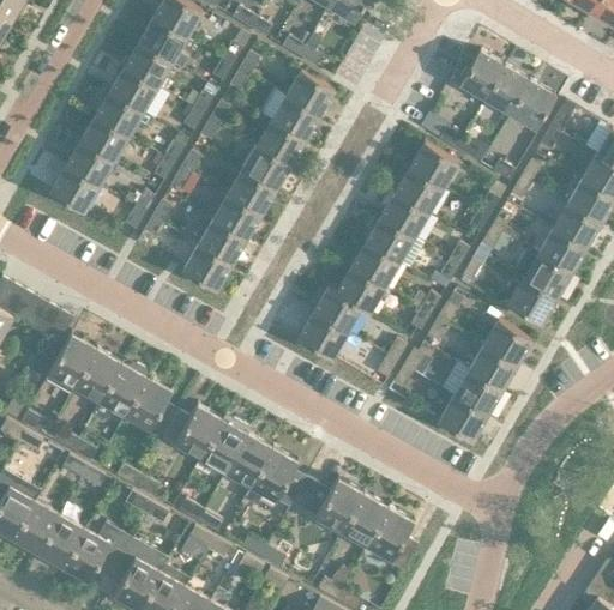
[(0,0),(0,14),(11,22),(23,0),(0,0)]
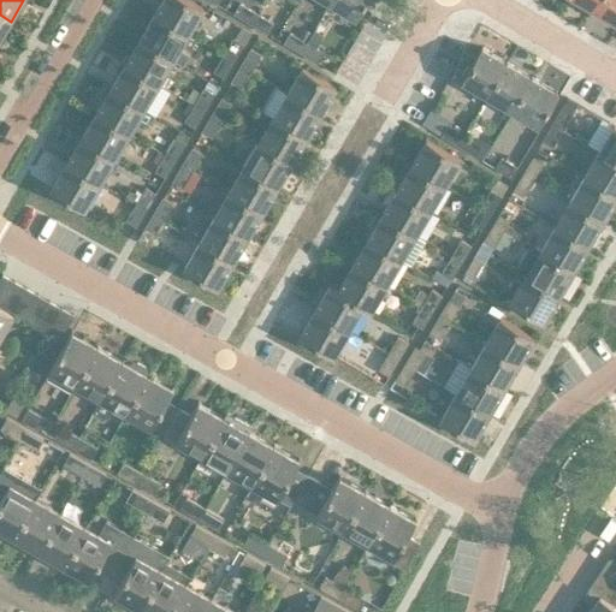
[(179,0),(165,0),(154,18),(188,39),(202,13),(179,0)]
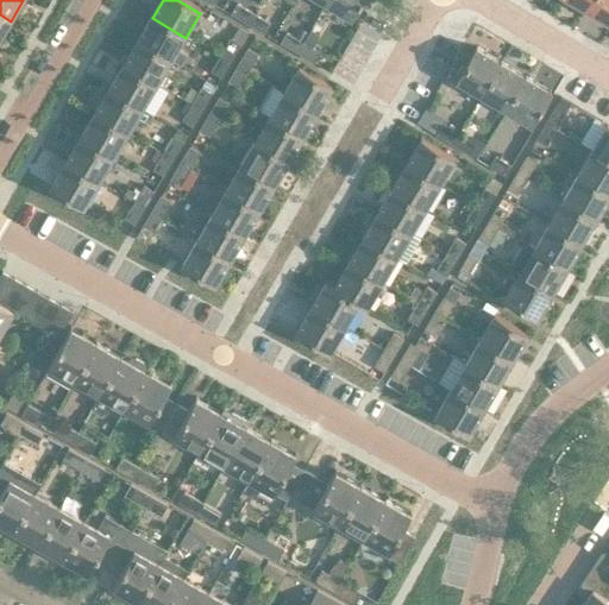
[(330,0),(326,7),(351,23),(364,0),(330,0)]
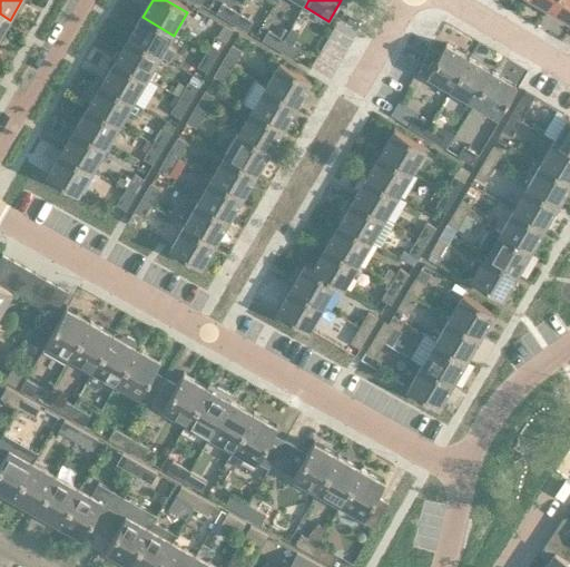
[(528,0),(548,11),(553,0),(528,0)]
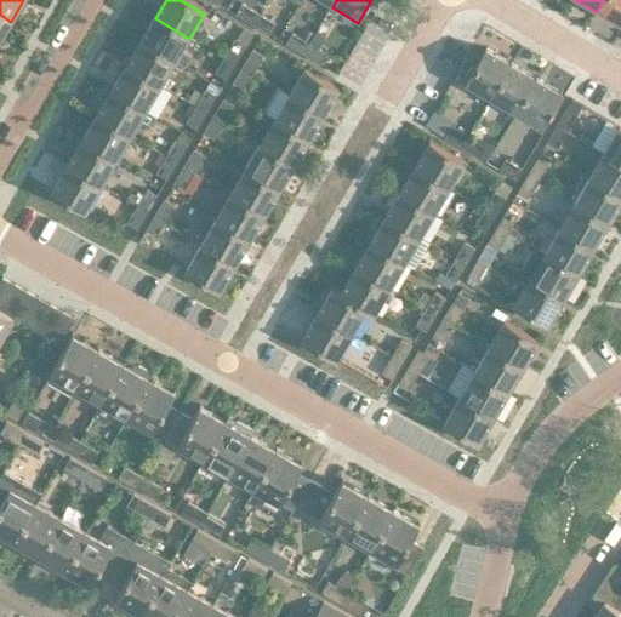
[(620,0),(603,0),(597,12),(620,27),(620,0)]
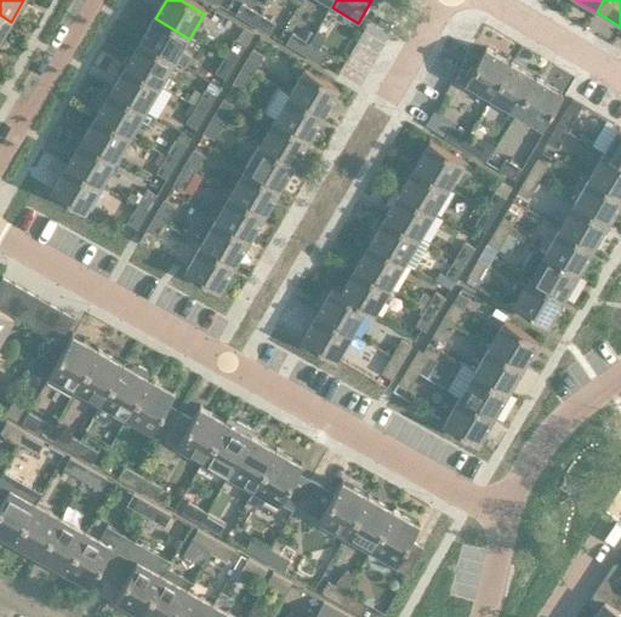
[(251,28),(257,17),(240,7),(234,18),(251,28)]
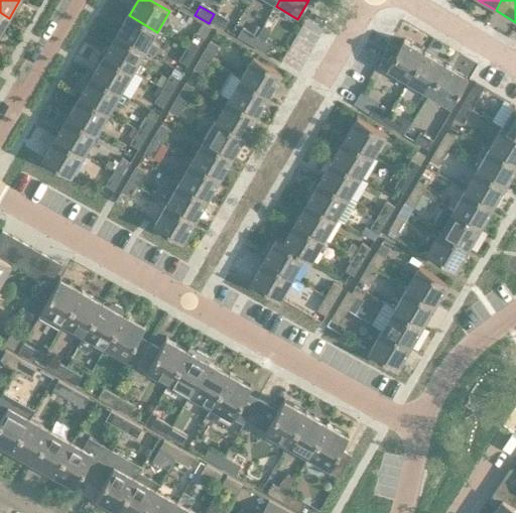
[(0,12),(0,33),(9,18),(0,12)]
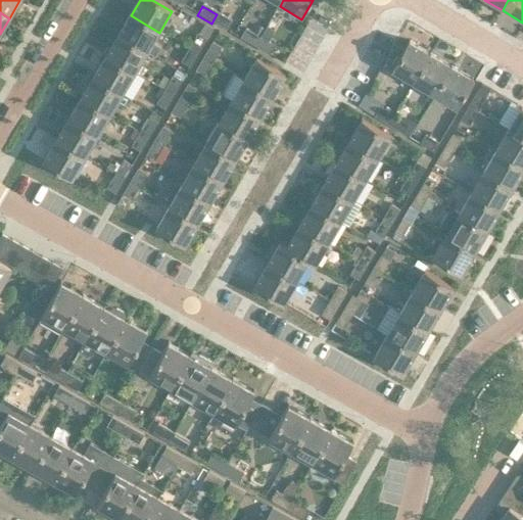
[(217,14),(211,24),(226,32),(231,22),(217,14)]
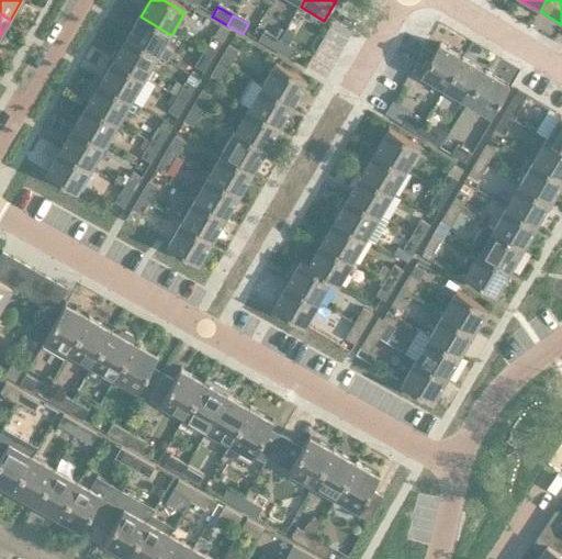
[(141,17),(127,41),(166,63),(171,54),(164,48),(171,35),(141,17)]
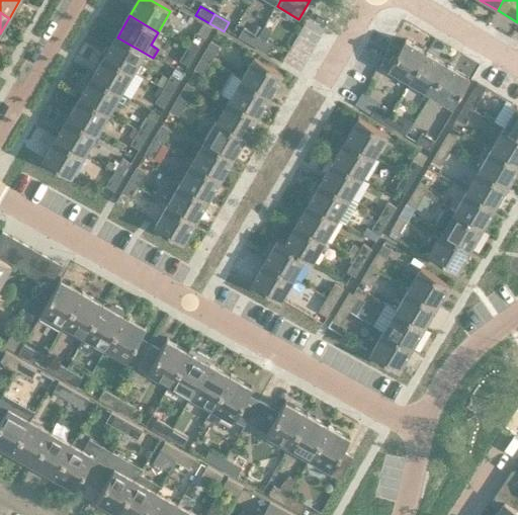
[(261,31),(256,28),(251,35),(257,39),(261,31)]
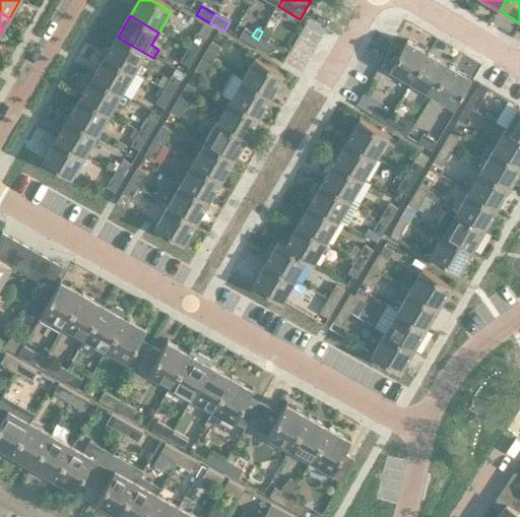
[(253,49),(258,40),(244,30),(238,40),(253,49)]
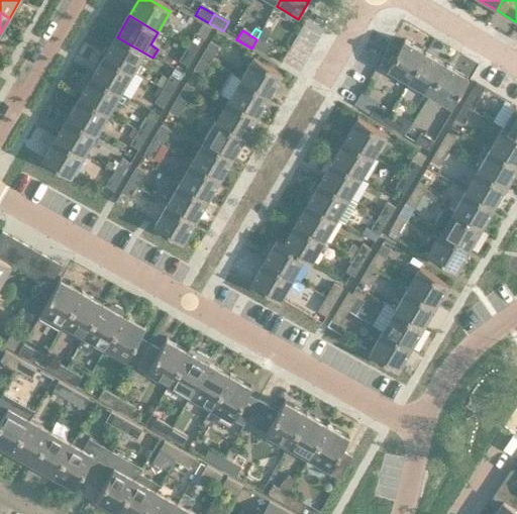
[(186,49),(195,55),(204,40),(194,35),(186,49)]
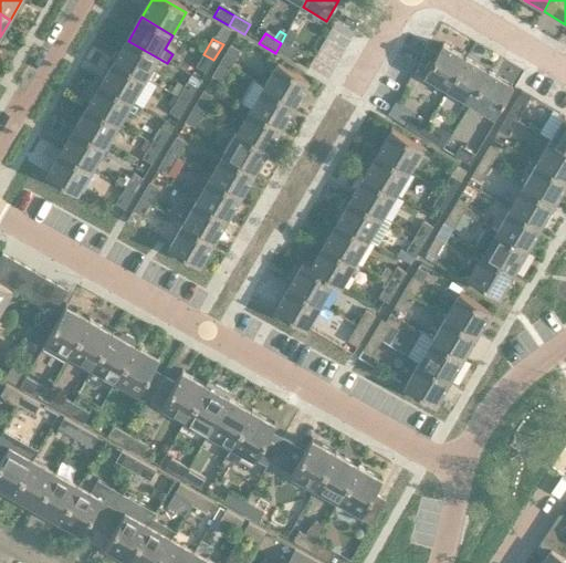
[(128,41),(115,63),(146,81),(155,86),(169,64),(167,63),(128,41)]
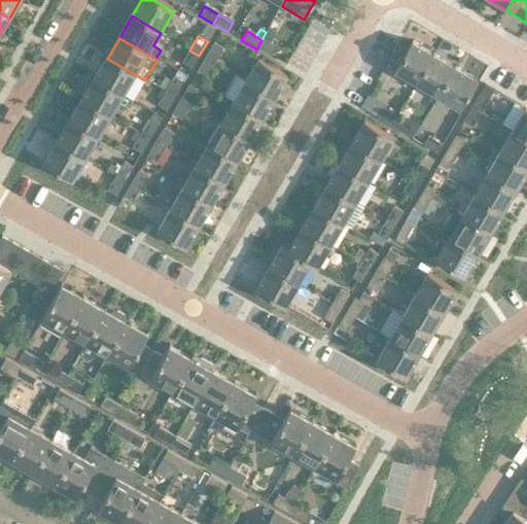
[(261,40),(256,49),(270,58),(276,48),(261,40)]
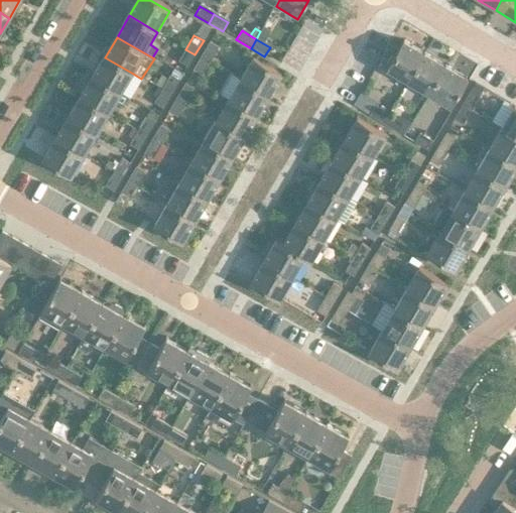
[(407,84),(424,55),(403,42),(386,71),(407,84)]
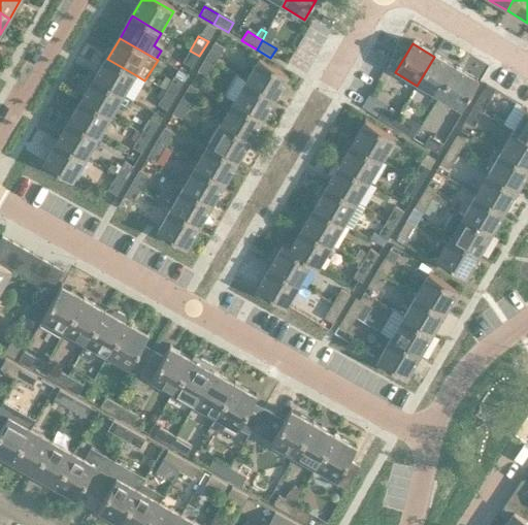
[(205,59),(215,64),(223,51),(213,44),(205,59)]
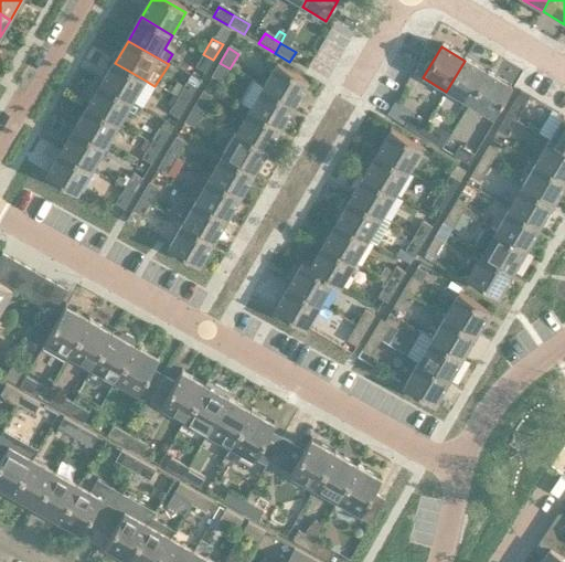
[(213,60),(203,54),(194,69),(204,75),(213,60)]
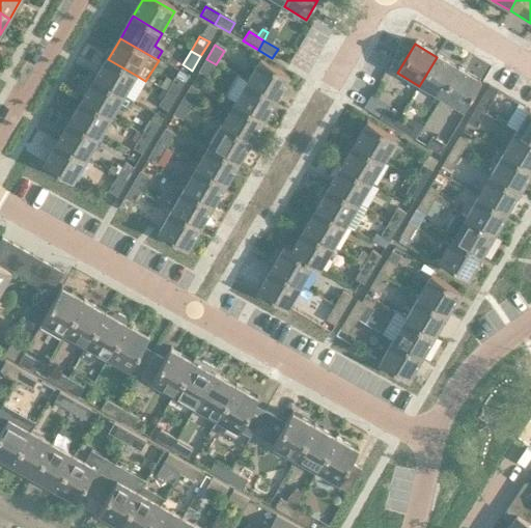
[(419,86),(441,99),(457,70),(437,57),(419,86)]
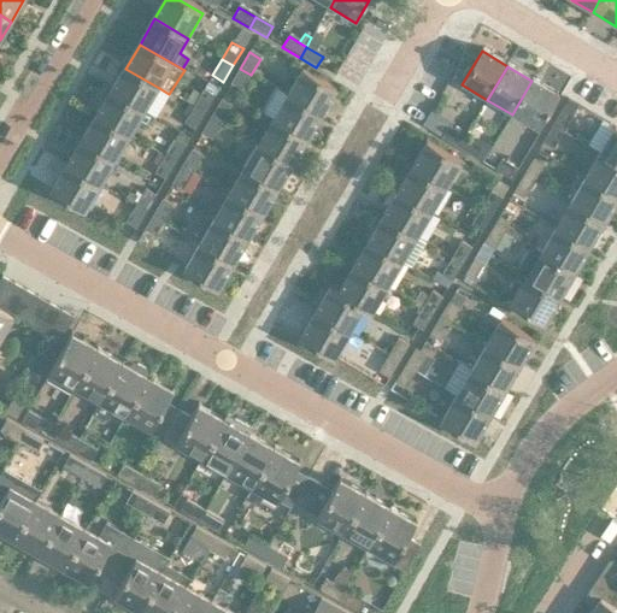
[(110,93),(144,113),(159,88),(125,69),(110,93)]
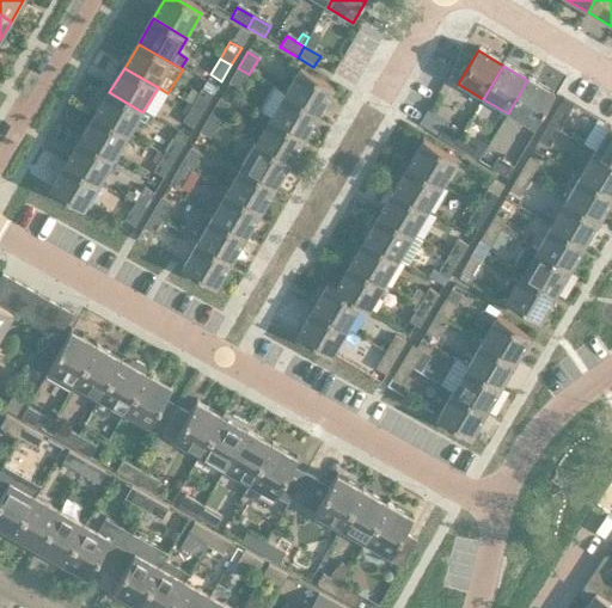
[(249,74),(238,68),(228,85),(239,91),(249,74)]
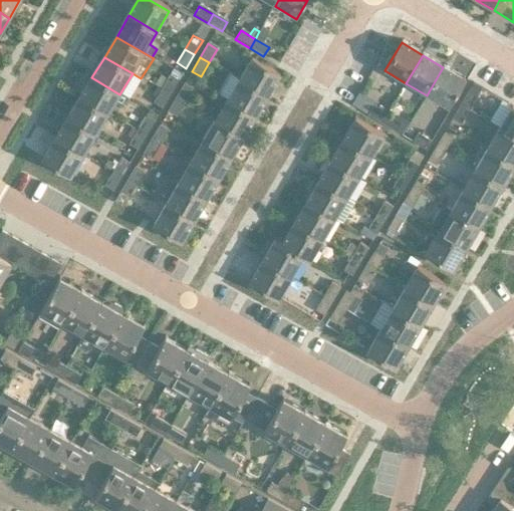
[(252,60),(239,81),(267,97),(280,77),(252,60)]
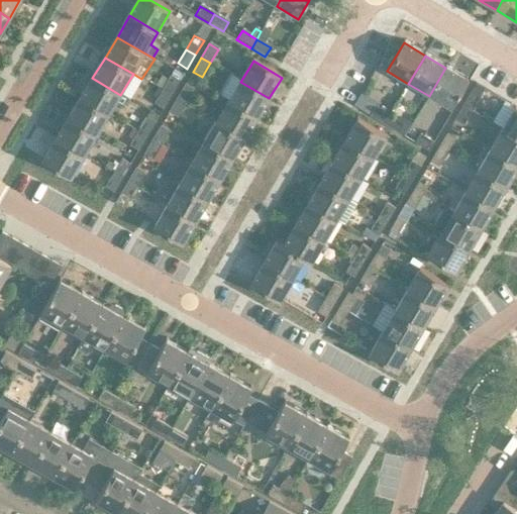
[(467,81),(445,68),(429,96),(449,108),(467,81)]
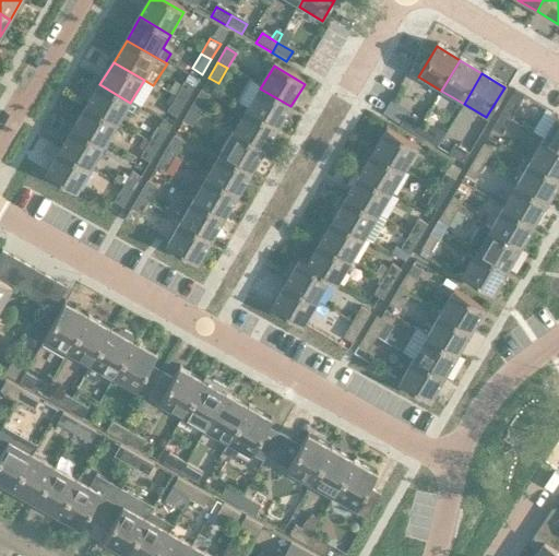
[(175,98),(185,104),(193,89),(183,83),(175,98)]
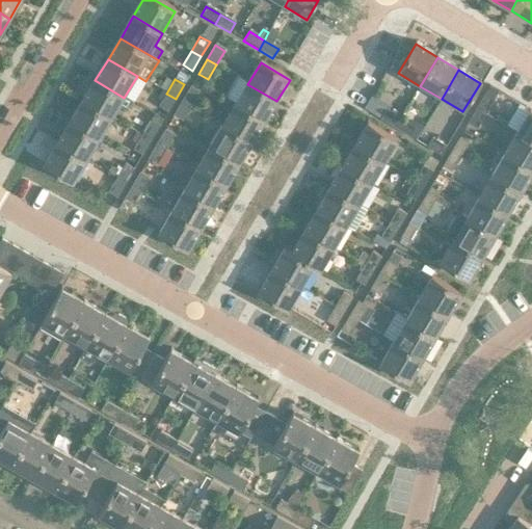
[(111,118),(124,98),(95,80),(82,102),(111,118)]
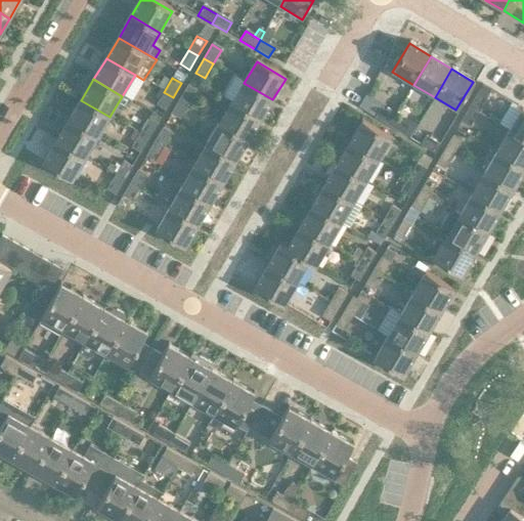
[(260,121),(272,99),(244,83),(231,103),(260,121)]
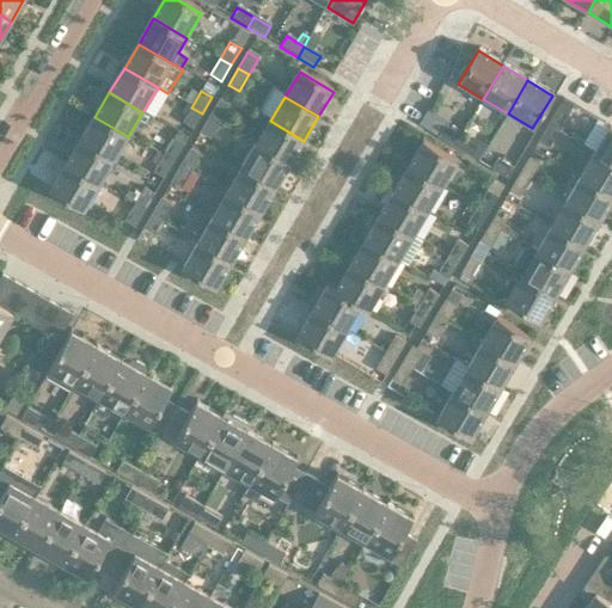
[(208,118),(219,124),(228,108),(219,100),(208,118)]
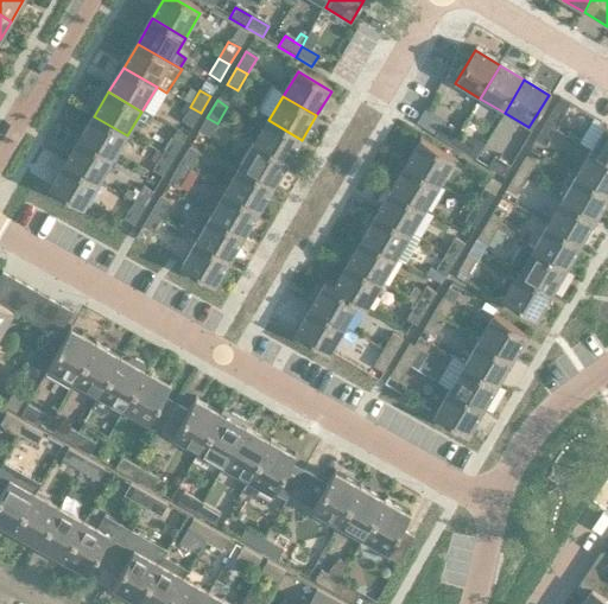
[(201,113),(190,107),(179,124),(191,131),(201,113)]
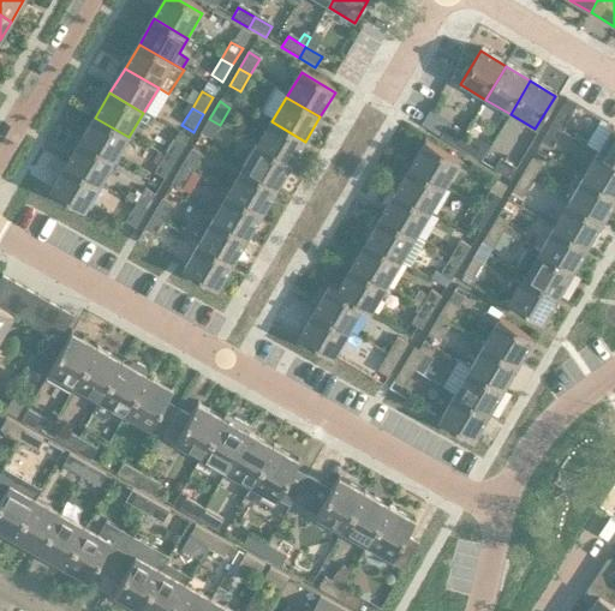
[(550,127),(560,133),(571,117),(560,111),(550,127)]
